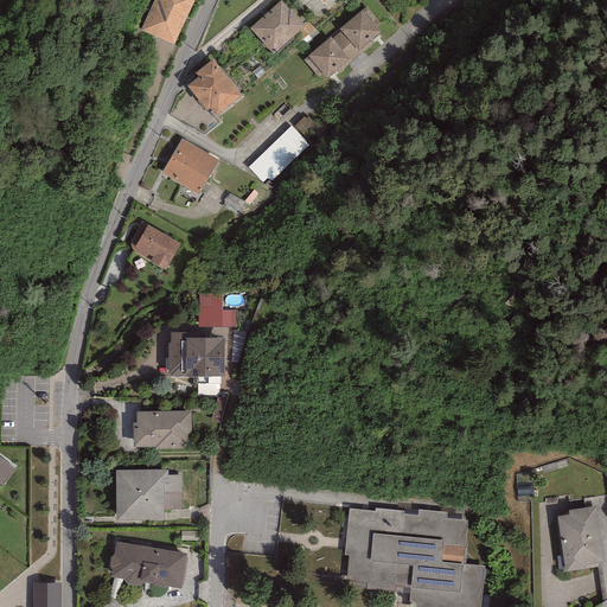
[(173,45),(195,0),(157,0),(142,30),(173,45)]
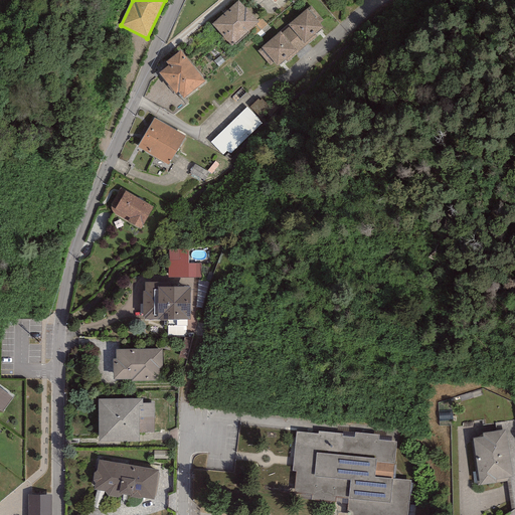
[(238,3),(214,25),(232,46),(258,24),(238,3)]
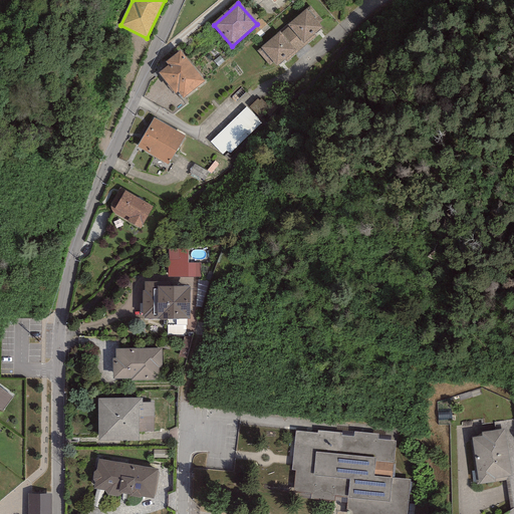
[(307,11),(259,51),(275,69),(322,29),(307,11)]
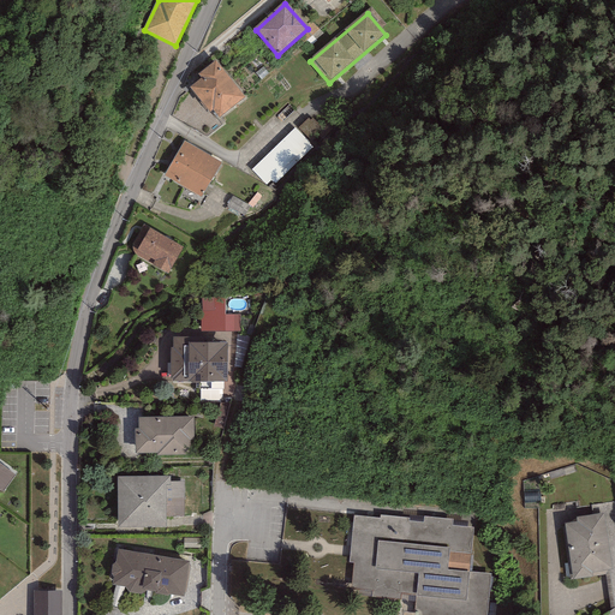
[(199,81),(190,89),(216,123),(244,100),(214,64),(198,77),(199,81)]
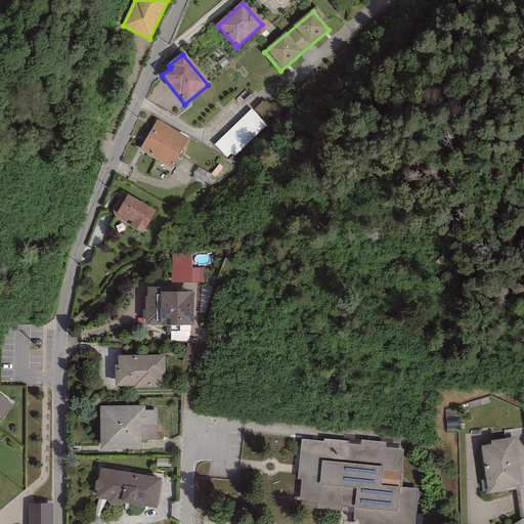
[(267,118),(274,110),(263,100),(256,108),(267,118)]
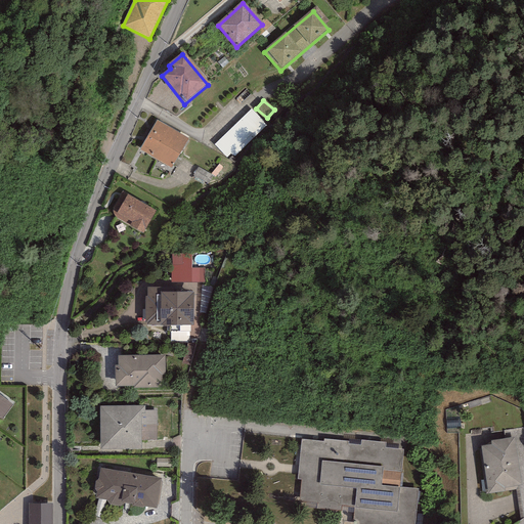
[(250,110),(214,144),(229,161),(266,127),(250,110)]
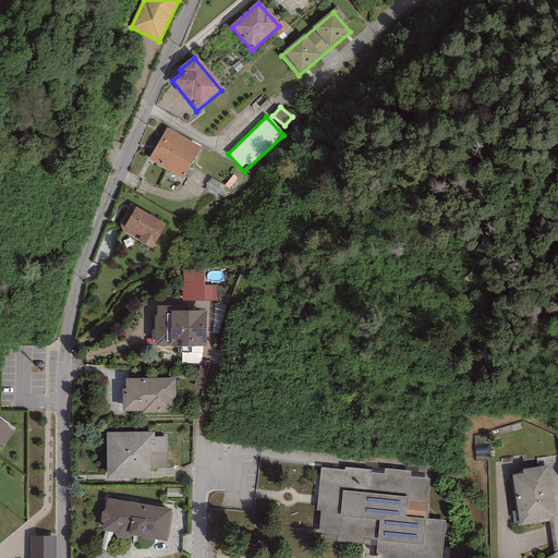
[(198,149),(166,131),(150,158),(183,177),(198,149)]
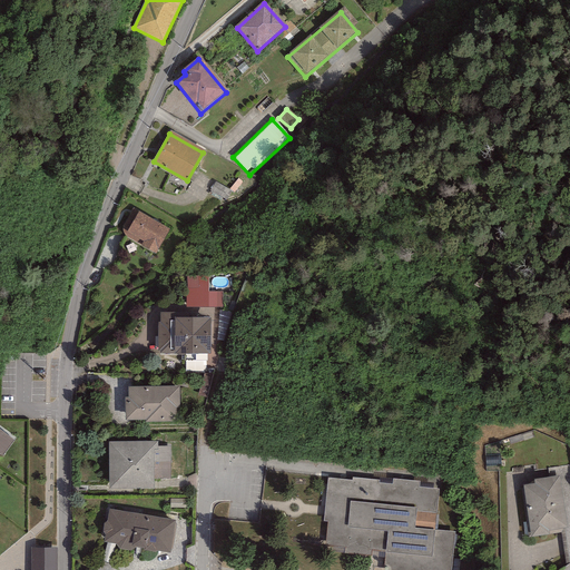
[(170,229),(139,213),(134,223),(127,223),(123,225),(123,228),(123,233),(128,238),(158,254),(170,229)]
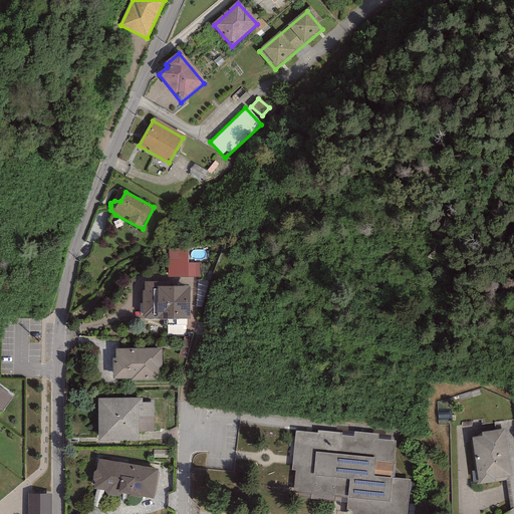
[(179,254),(179,247),(168,247),(168,275),(201,276),(201,261),(188,261),(188,254),(179,254)]
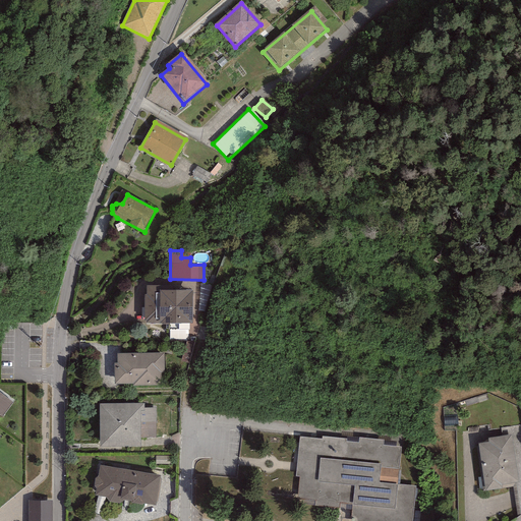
[(199,284),(142,285),(143,323),(199,322),(199,284)]
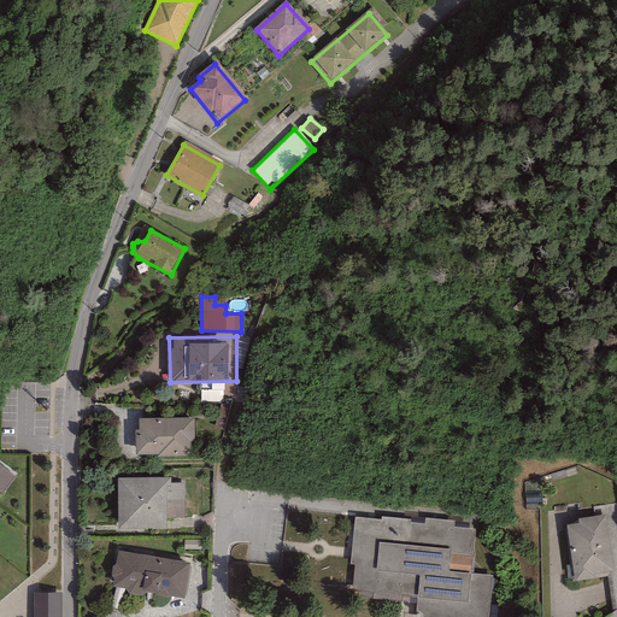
[(194,413),(140,417),(141,429),(137,429),(139,451),(159,450),(159,453),(192,452),(191,440),(195,438),(194,413)]
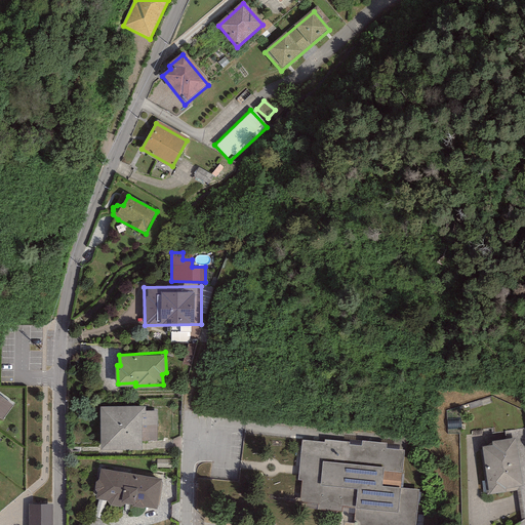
[(0,398),(0,422),(12,407),(0,398)]
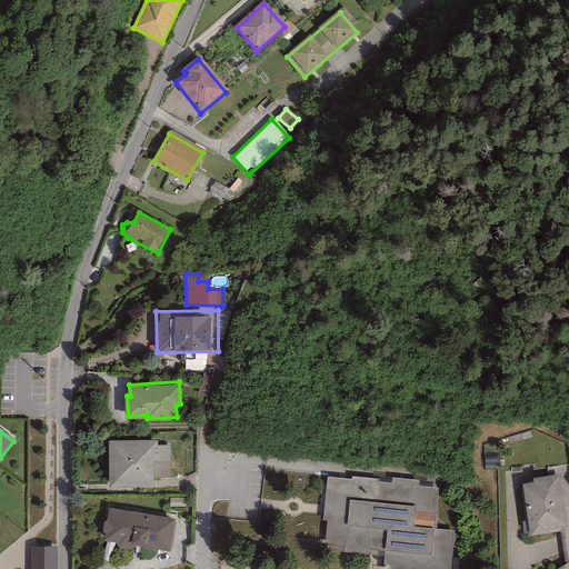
[(159,440),(108,440),(108,487),(159,487),(159,440)]
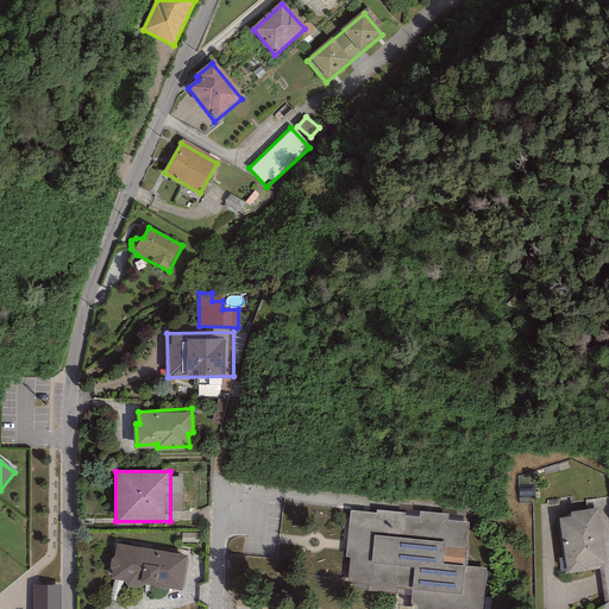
[(597,504),(573,509),(575,516),(557,519),(566,571),(588,567),(588,564),(607,562),(597,504)]
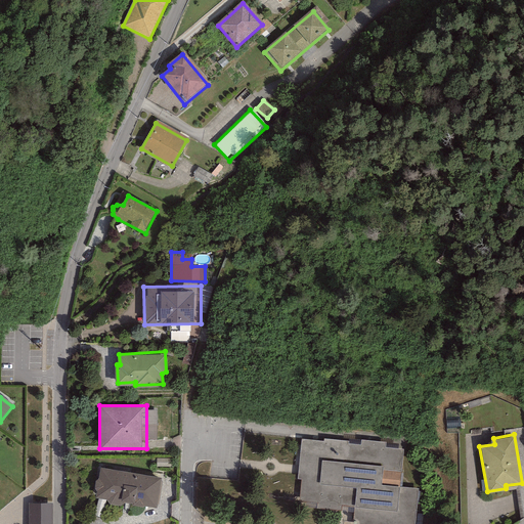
[(402,448),(300,435),(294,493),(355,501),(354,523),(364,523),(415,523),(420,487),(399,485),(402,448)]
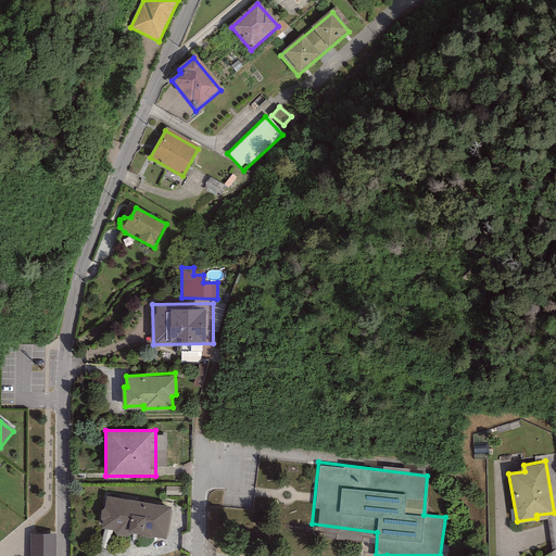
[(169,505),(104,496),(99,528),(164,538),(169,505)]
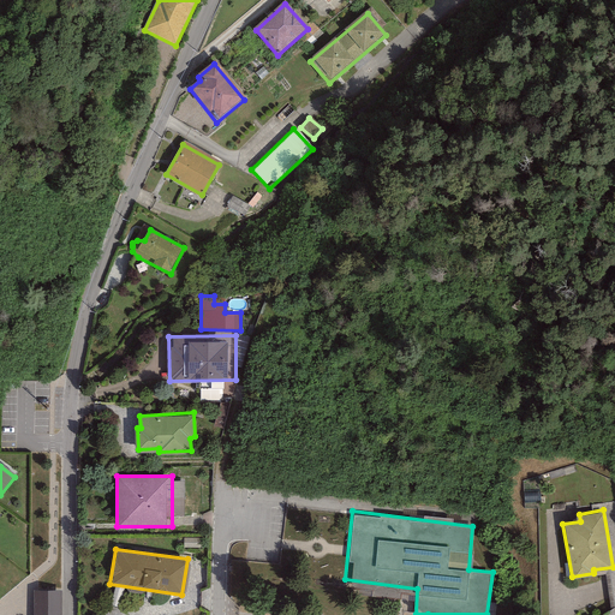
[(61,614),(61,591),(30,591),(29,614),(61,614)]
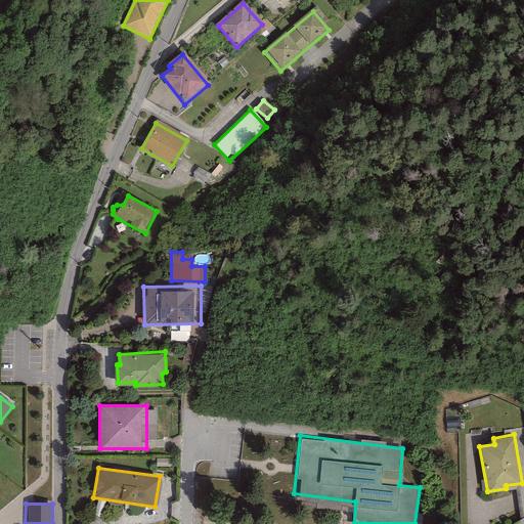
All buildings are outlined.
